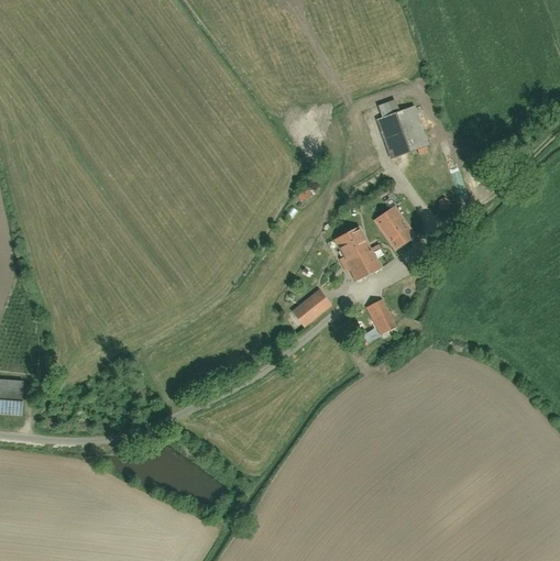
[(379,119),(394,157),(425,145),(409,107),(379,119)]
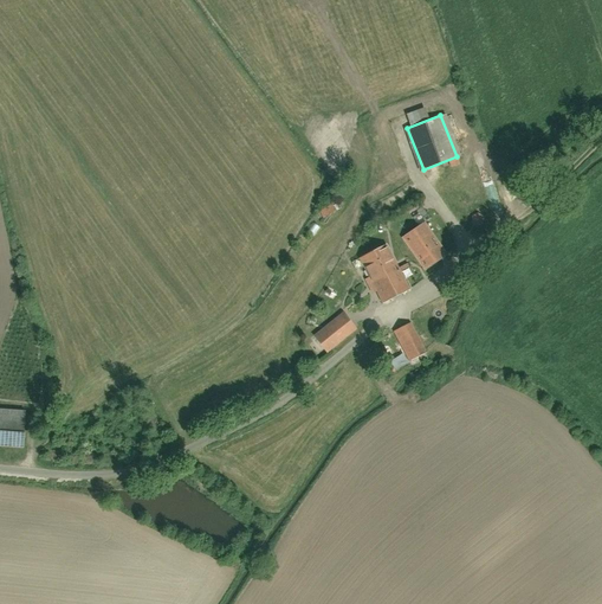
[(390,227),(426,274),(451,256),(422,218),(412,226),(406,217),(390,227)]
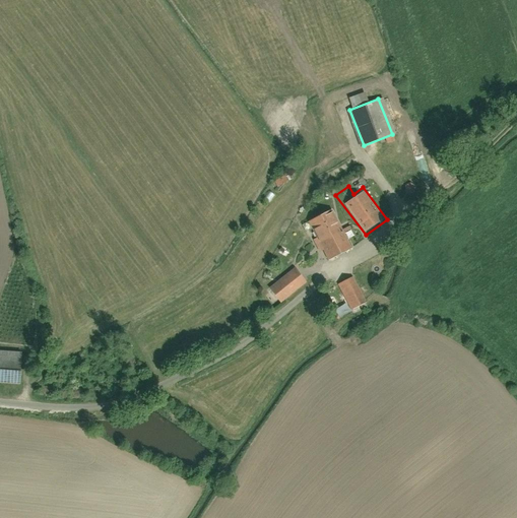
[(305,220),(323,262),(350,250),(332,208),(305,220)]
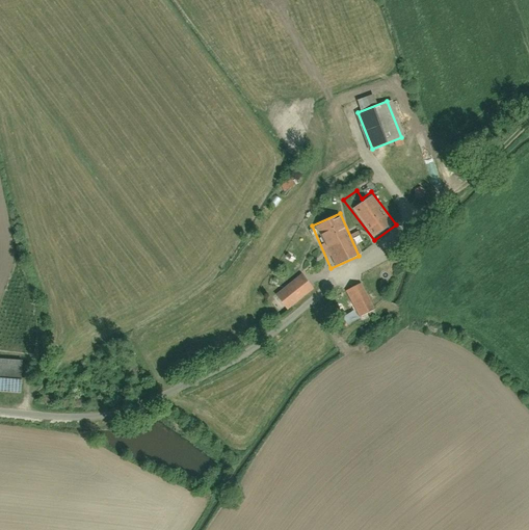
[(342,286),(363,326),(379,318),(359,277),(342,286)]
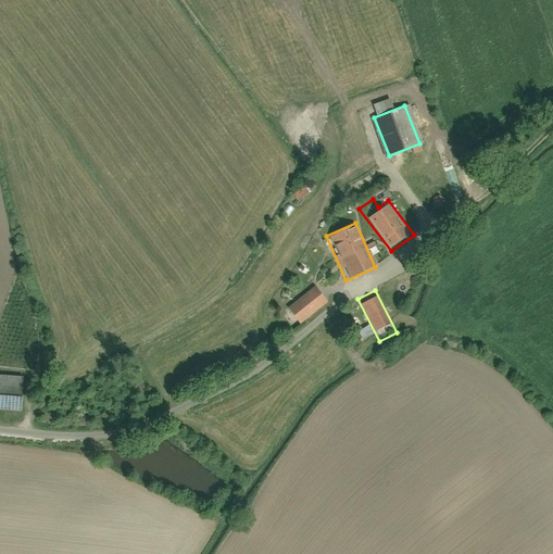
[(0,407),(20,410),(22,375),(0,373),(0,407)]
